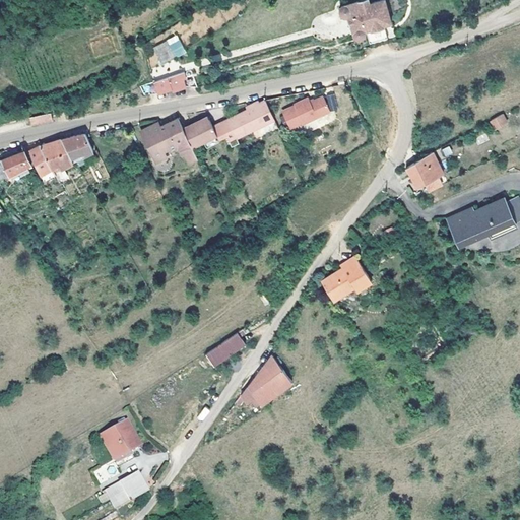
[(370,0),(366,0),(346,6),(344,7),(342,8),(341,11),(341,13),(343,16),(345,17),(347,18),(350,18),(350,19),(349,19),(351,27),(352,26),(354,35),(358,38),(361,39),(363,39),(364,38),(366,37),(367,35),(368,34),(368,30),(369,30),(374,48),(399,41),(387,0),(384,0),(372,4),(370,0)]
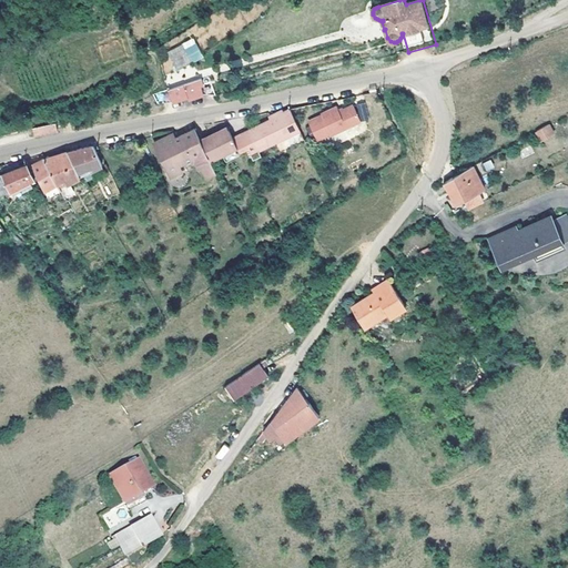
[(175,71),(203,59),(194,39),(166,50),(175,71)]
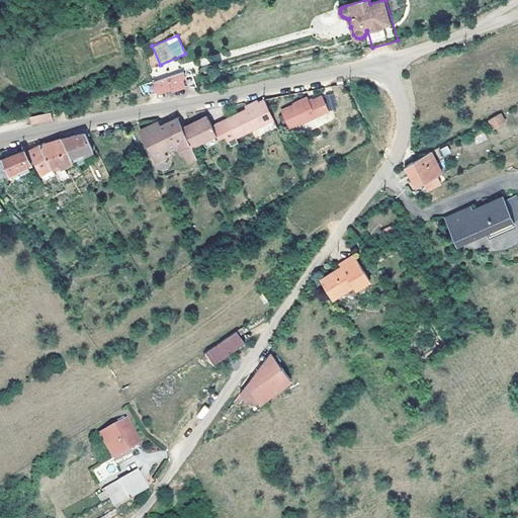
[(209,62),(221,60),(220,54),(208,56),(209,62)]
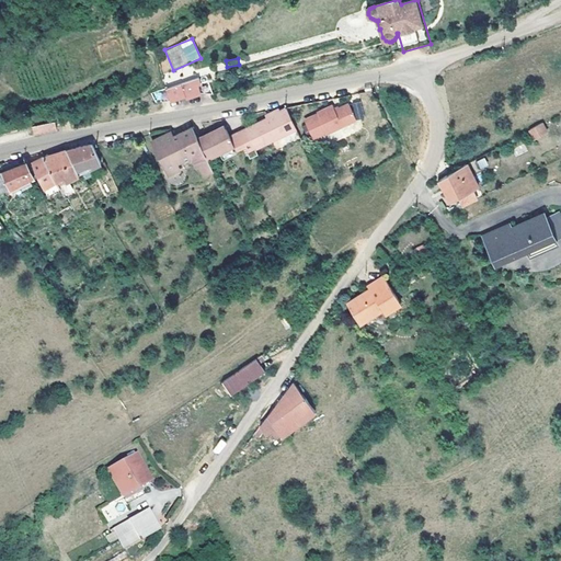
[(170,106),(203,94),(196,78),(164,90),(170,106)]
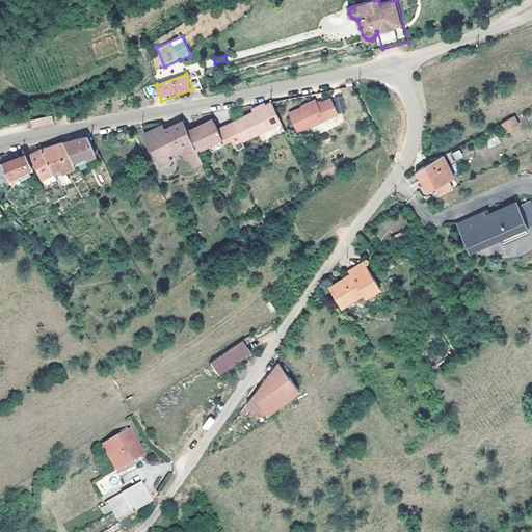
[(310,127),(322,121),(338,112),(337,111),(329,98),(317,104),(315,100),(299,107),(300,109),(289,115),(298,131),(310,126),(310,127)]
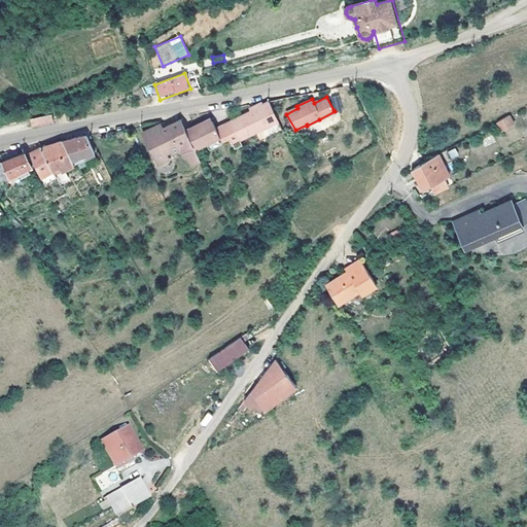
[(261,106),(259,103),(252,107),(253,110),(250,112),(240,117),(250,136),(279,121),(269,102),(261,106)]
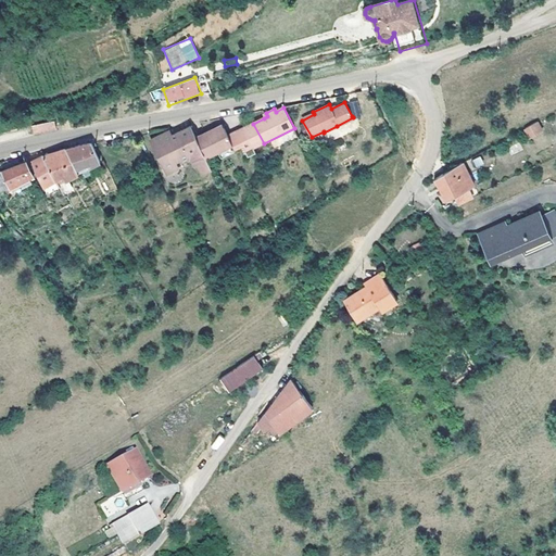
[(530,140),(544,131),(538,121),(523,129),(530,140)]
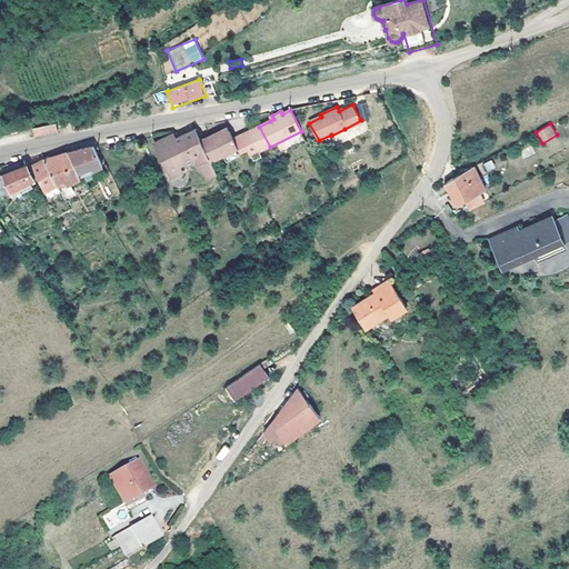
[(55,125),(32,130),(35,138),(58,132),(55,125)]
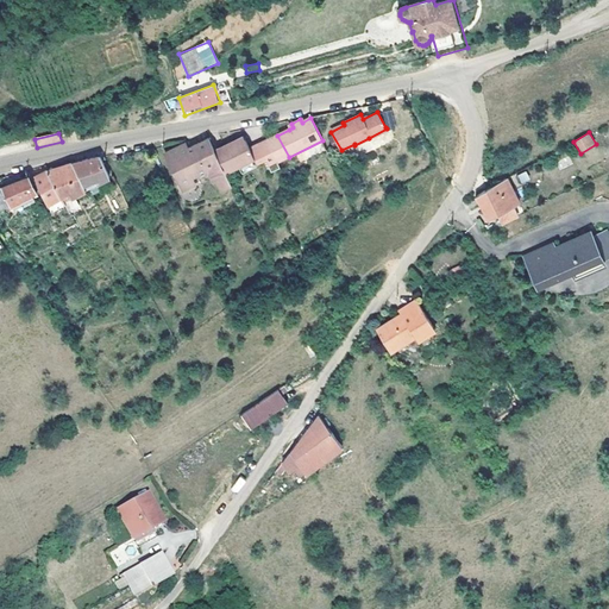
[(262,170),(289,157),(277,136),(267,140),(270,148),(255,156),(256,159),(259,165),(262,170)]
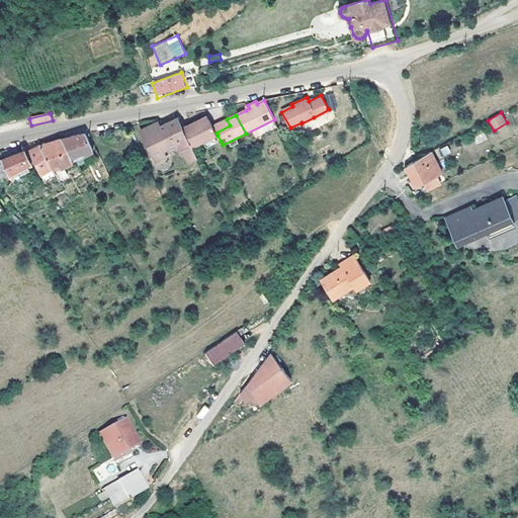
[(210,120),(209,117),(196,124),(197,127),(210,120)]
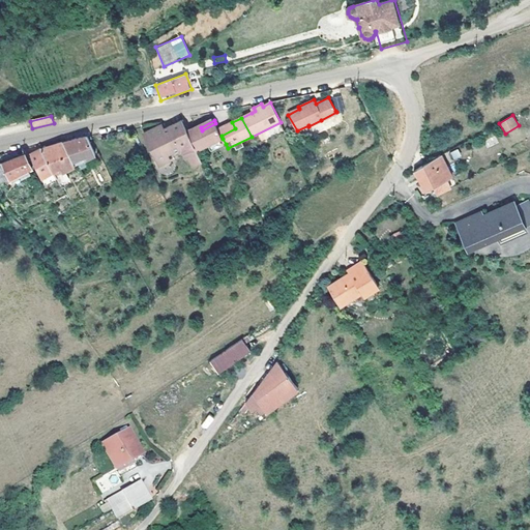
[(186,129),(183,122),(172,127),(175,135),(186,129)]
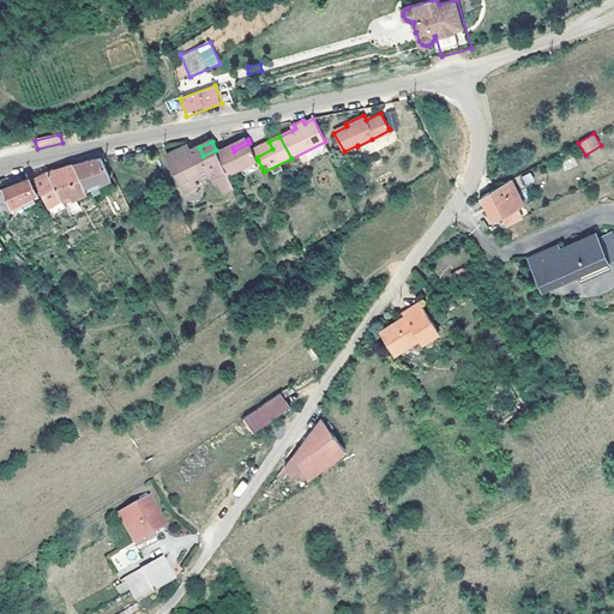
[(258,161),(257,157),(250,143),(234,151),(233,148),(218,155),(229,175),(244,168),(258,161)]
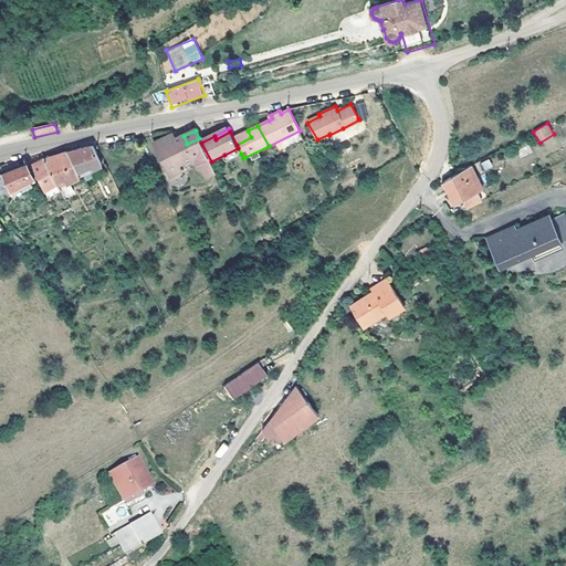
[(187,144),(184,136),(177,139),(174,135),(168,138),(181,166),(194,159),(200,171),(202,170),(208,179),(218,174),(211,161),(201,143),(199,138),(187,144)]
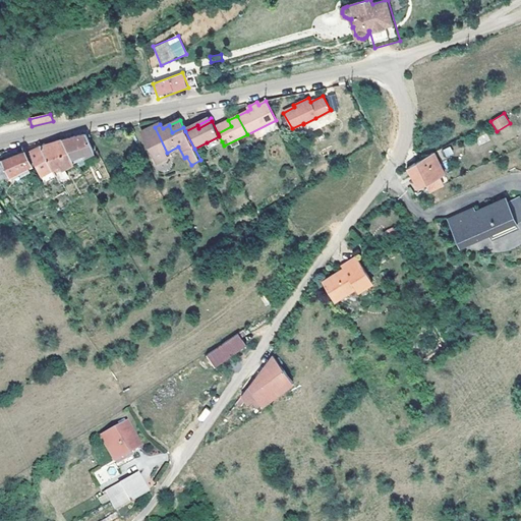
[(167,153),(155,127),(142,133),(158,164),(168,159),(166,153),(167,153)]
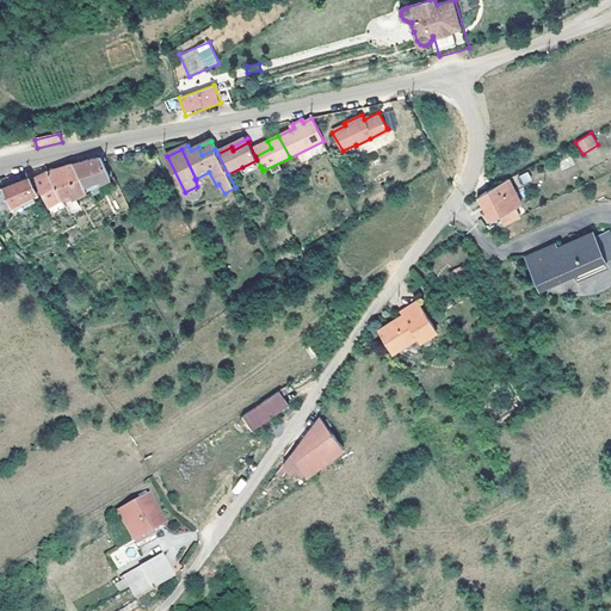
[(571,156),(559,162),(562,170),(574,164),(571,156)]
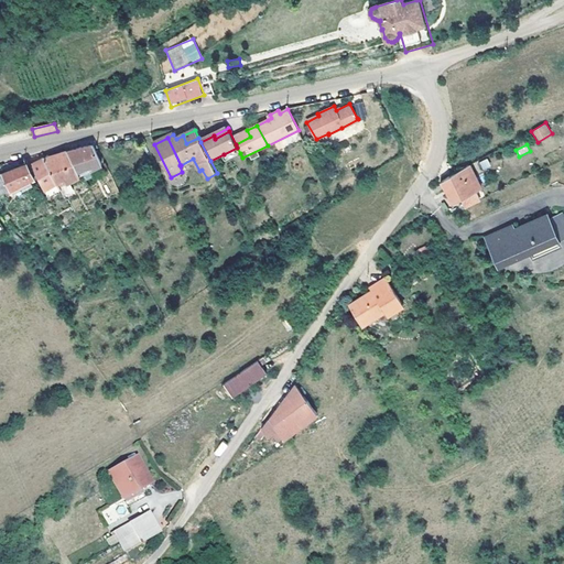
[(68,154),(77,173),(89,167),(90,172),(102,166),(94,148),(79,151),(68,154)]
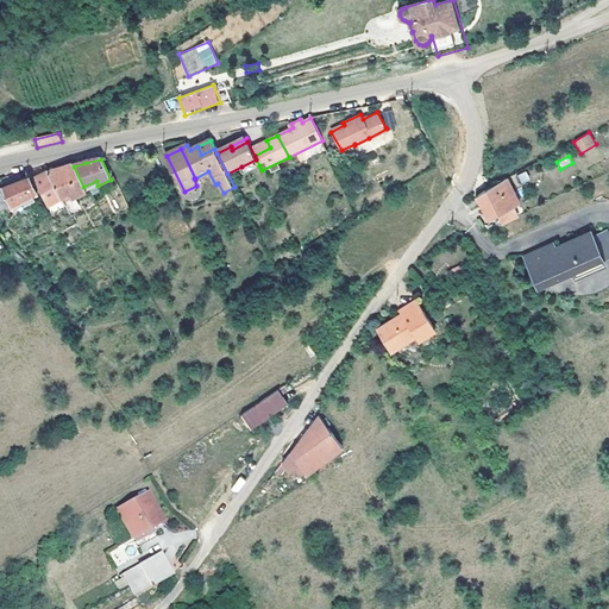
[(259,165),(256,159),(242,167),(245,173),(259,165)]
